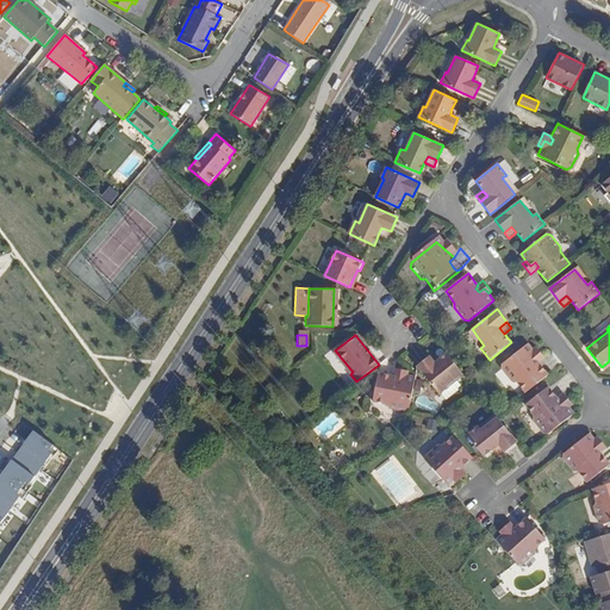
[(526,393),(548,375),(539,363),(539,362),(535,365),(533,360),(537,355),(534,350),(528,343),(503,363),(502,368),(512,381),(517,381),(526,393)]
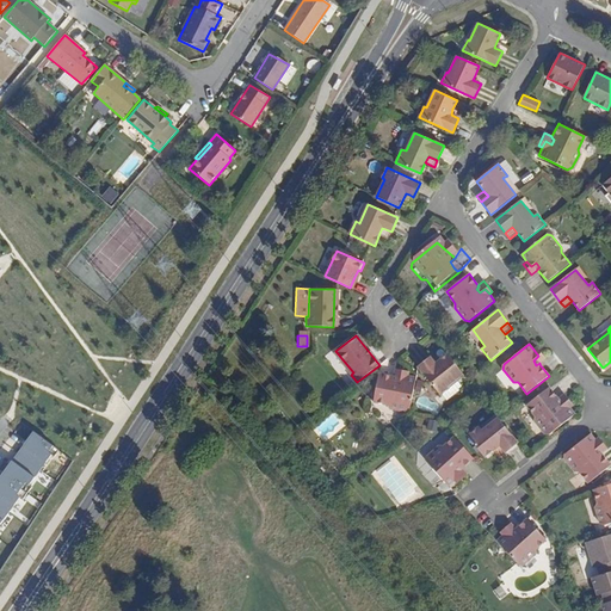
[(539,363),(539,364),(547,359),(537,349),(535,351),(538,356),(534,360),(536,365),(539,363)]
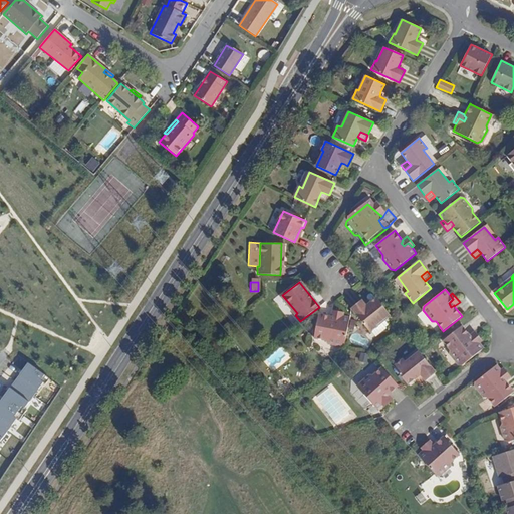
[(390,314),(376,298),(370,303),(366,306),(364,303),(361,300),(351,308),(370,332),(378,326),(376,324),(390,314)]
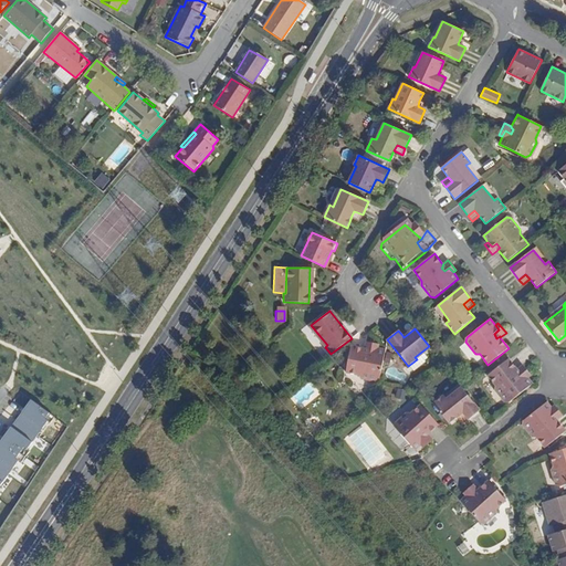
[(379,344),(367,342),(365,349),(366,349),(365,352),(370,353),(371,347),(378,348),(379,344)]
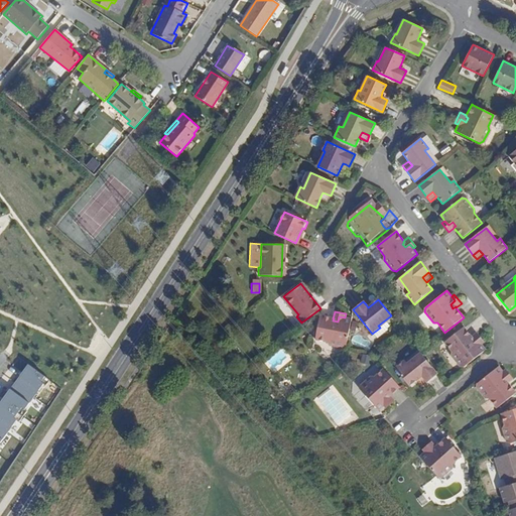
[(343,348),(347,346),(352,318),(345,317),(339,316),(338,321),(333,320),(334,318),(333,318),(319,315),(315,340),(328,342),(330,346),(343,348)]
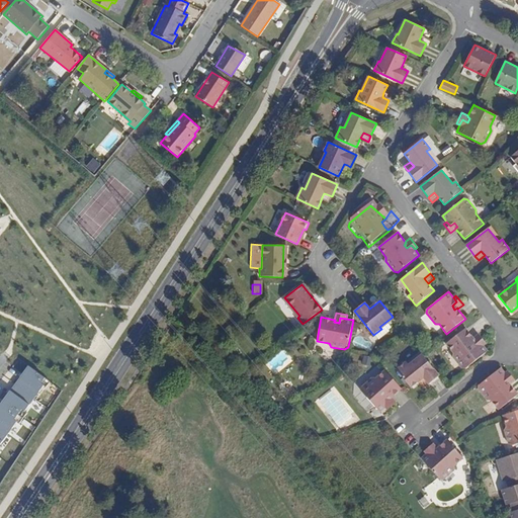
[(473,339),(473,338),(465,329),(447,344),(454,353),(454,358),(461,367),(466,368),(488,351),(483,345),(480,341),(475,345),(471,341),(473,339)]
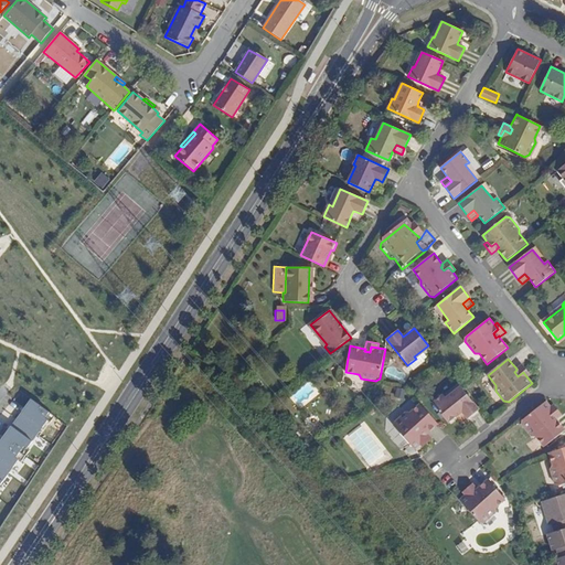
[(522,364),(516,369),(516,370),(514,372),(518,376),(523,372),(526,376),(530,374),(522,364)]
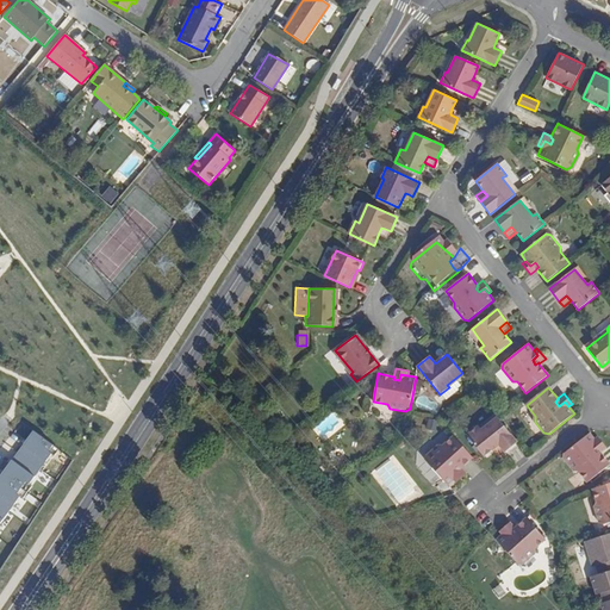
[(505,452),(517,442),(497,417),(481,430),(478,425),(467,435),(484,456),(493,449),(499,444),(505,452)]
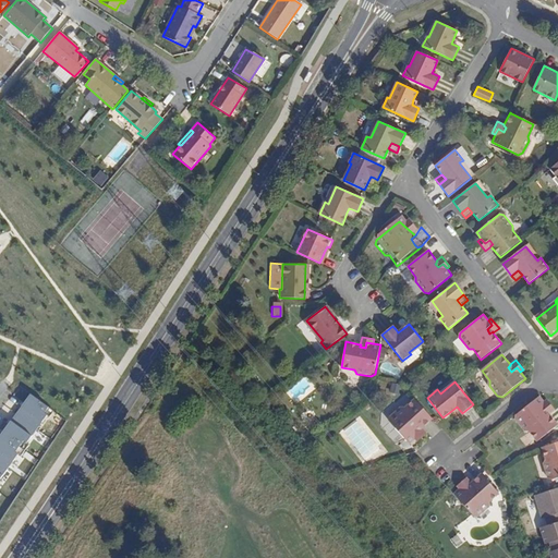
[(31,393),(16,414),(37,429),(47,416),(49,417),(53,411),(31,393)]
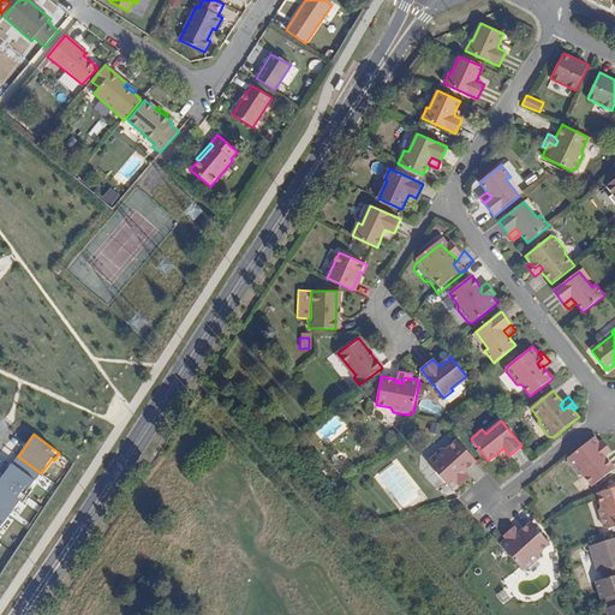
[(614,467),(605,457),(605,455),(602,458),(598,453),(604,449),(599,443),(595,437),(569,457),(568,461),(578,475),(583,475),(592,487),(614,467)]
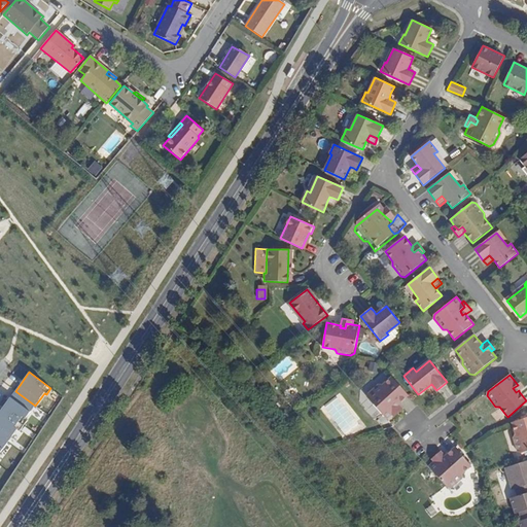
[(399,403),(409,395),(392,377),(383,385),(379,385),(369,394),(367,398),(386,419),(392,414),(396,410),(392,406),(396,402),(398,405),(399,403)]
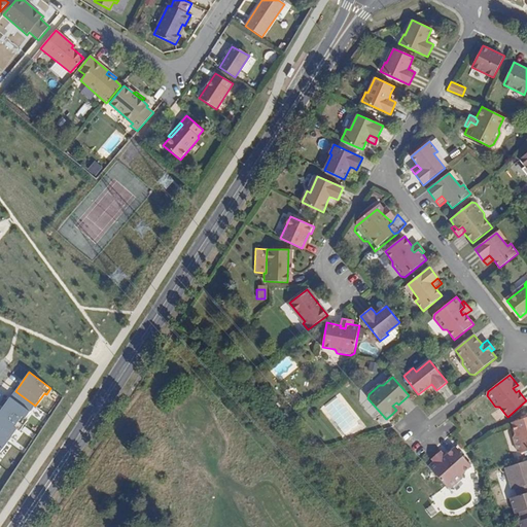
[(519,390),(519,391),(524,387),(517,378),(514,380),(518,385),(513,388),(516,392),(519,390)]
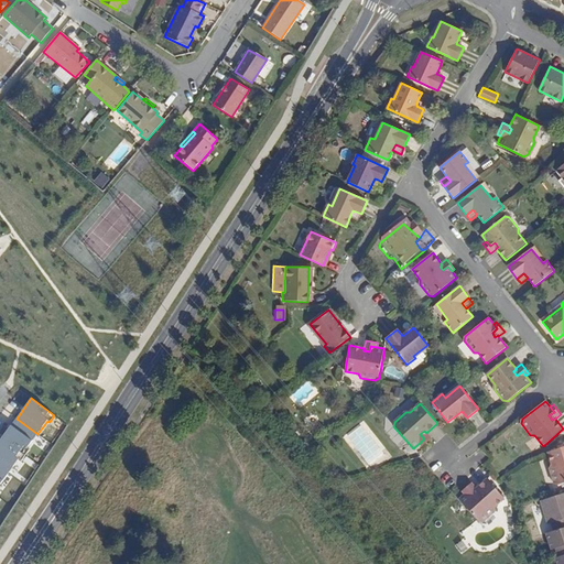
[(462,411),(456,415),(462,422),(467,418),(462,411)]
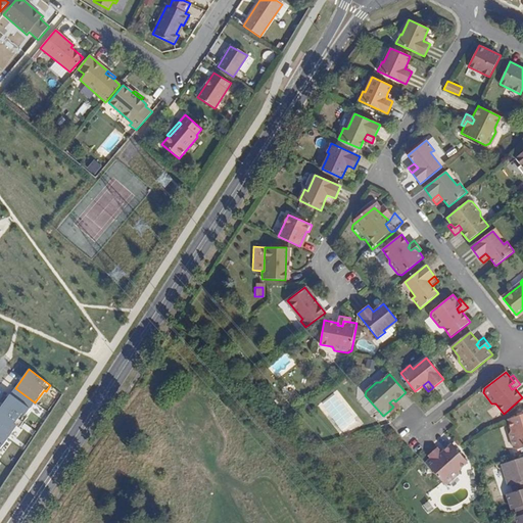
[(35,402),(15,388),(1,407),(24,422),(28,417),(26,415),(35,402)]
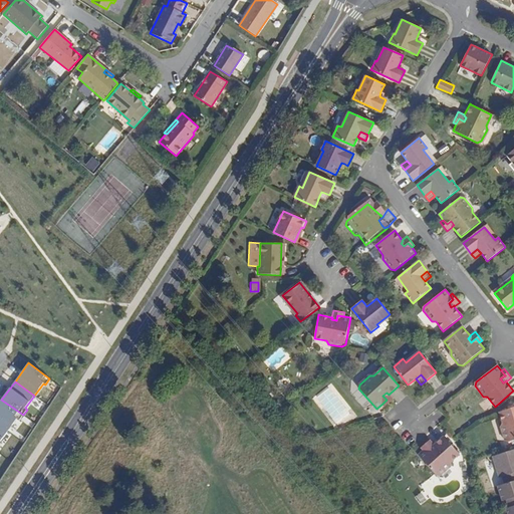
[(387,400),(382,404),(386,407),(394,399),(390,394),(389,395),(387,393),(382,396),(387,400)]
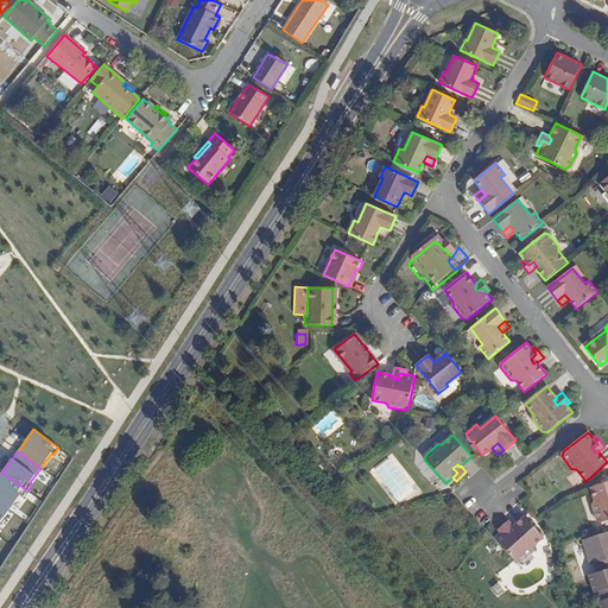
[(27,491),(1,473),(0,474),(0,504),(8,511),(19,496),(21,498),(27,491)]
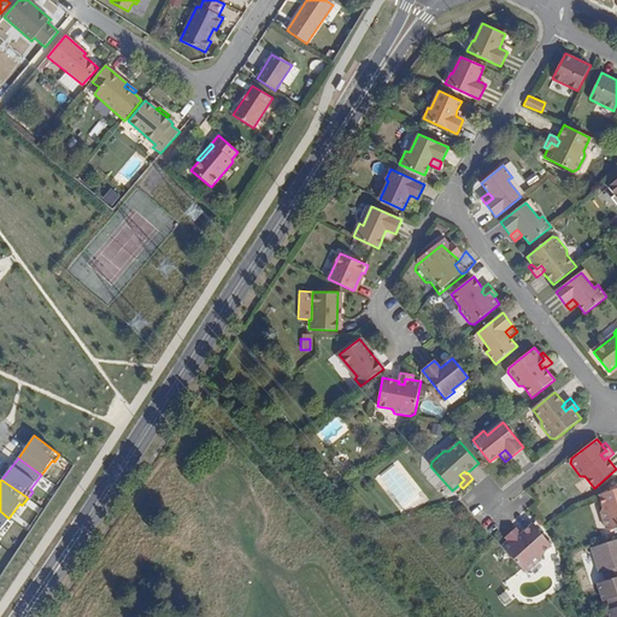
[(616,488),(599,494),(604,509),(601,512),(606,528),(610,530),(616,528),(616,488)]
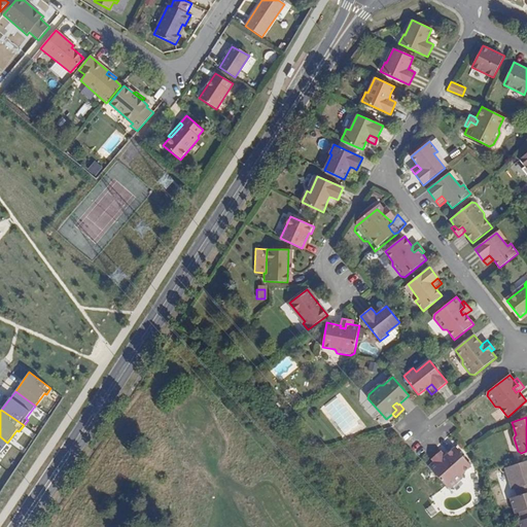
[(438,458),(434,461),(429,466),(448,487),(452,488),(462,479),(462,475),(471,465),(468,462),(472,459),(466,453),(463,456),(458,451),(455,447),(446,456),(445,456),(447,459),(443,462),(438,458)]
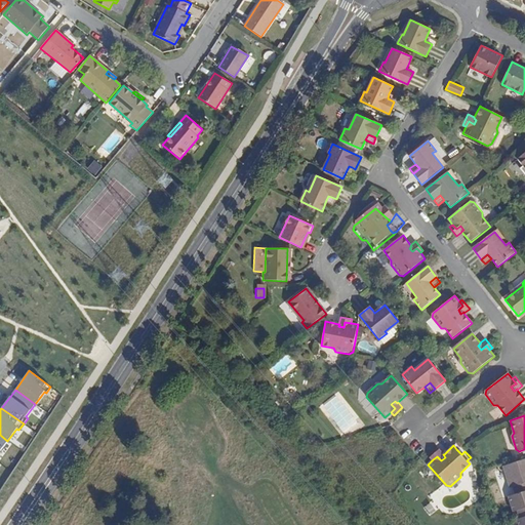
[(461,454),(465,451),(459,446),(456,449),(461,454)]
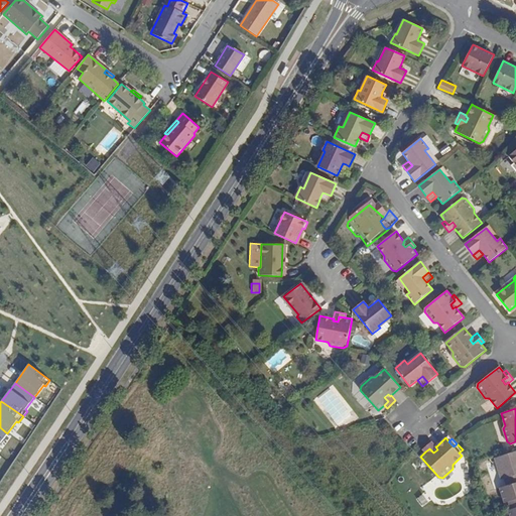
[(423,449),(425,452),(429,448),(433,453),(437,449),(435,446),(436,446),(431,441),(423,449)]
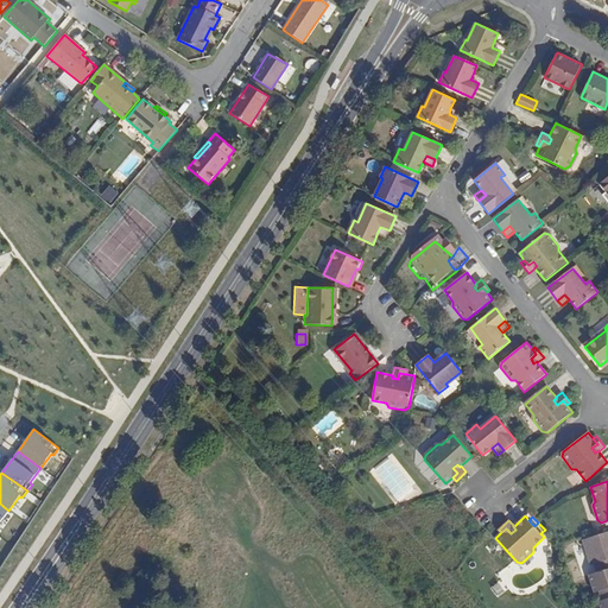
[(607,562),(607,561),(607,559),(607,534),(574,545),(581,570),(583,570),(586,577),(607,570),(607,562)]
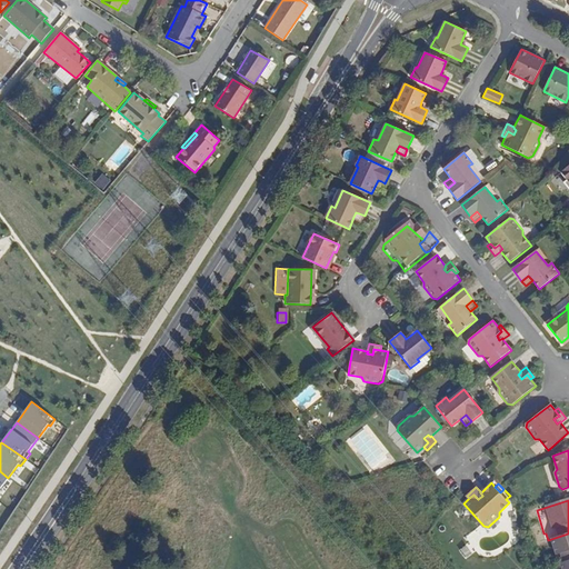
[(550,557),(552,565),(568,559),(568,533),(548,540),(542,542),(547,558),(550,557)]
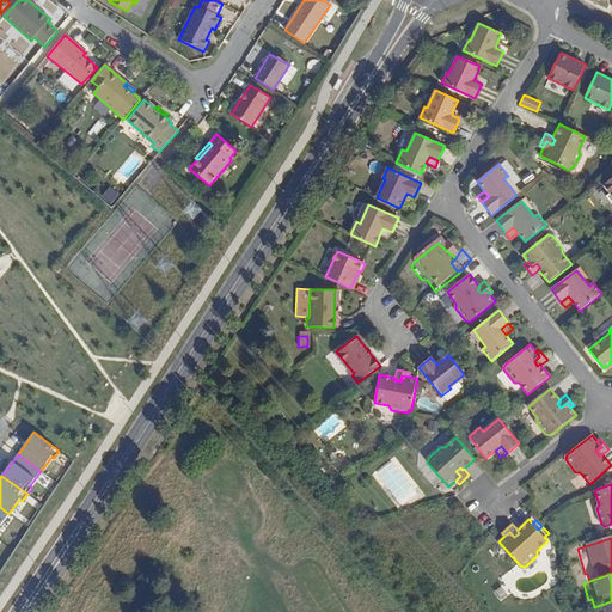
[(611,611),(611,601),(594,607),(591,609),(592,611),(611,611)]
